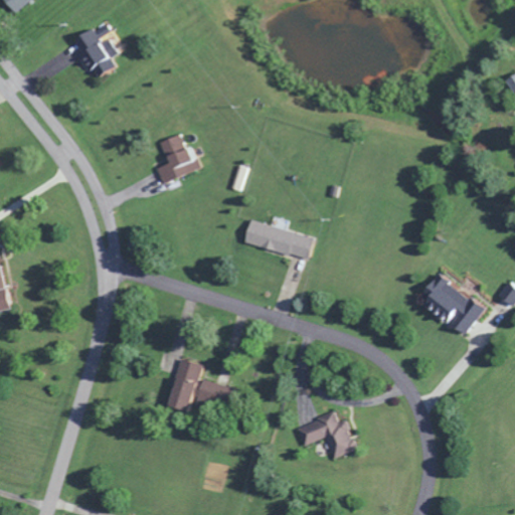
[(12,0),(19,11),(39,0),(12,0)]
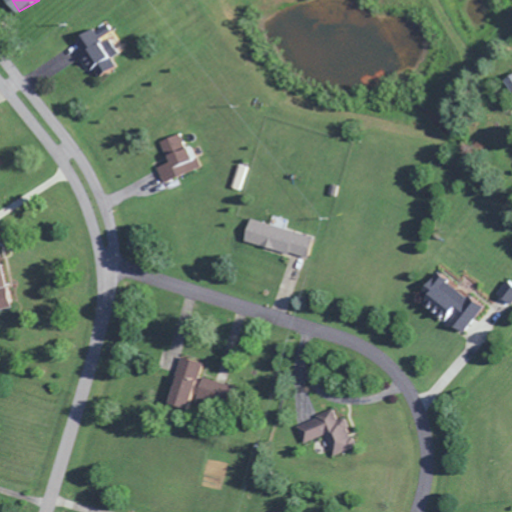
[(109,38),(101,43),(91,26),(73,37),(88,63),(90,62),(100,79),(118,68),(111,57),(118,52),(109,38)]
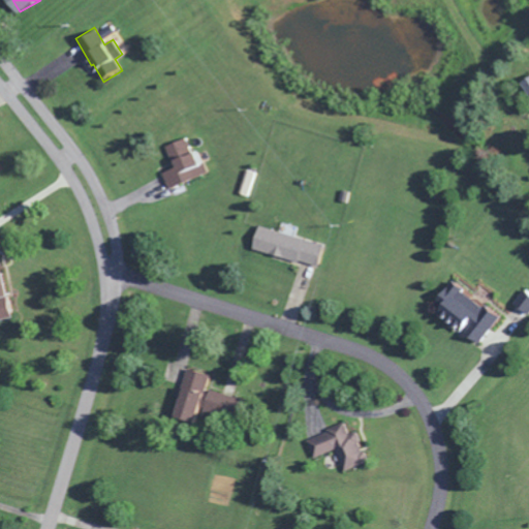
[(528,73),(520,79),(528,96),(528,73)]
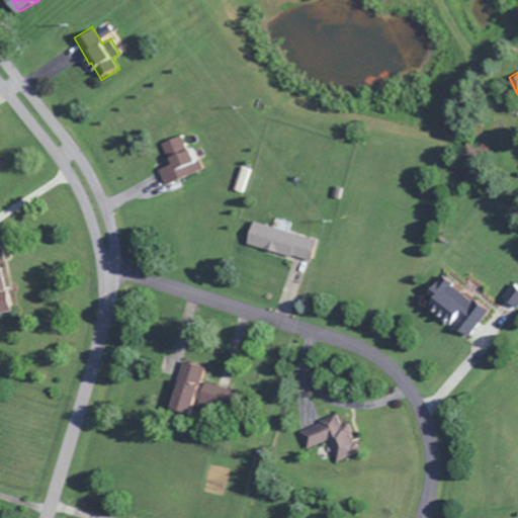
[(161,141),(168,164),(158,167),(163,182),(202,170),(194,145),(185,148),(181,135),(161,141)]
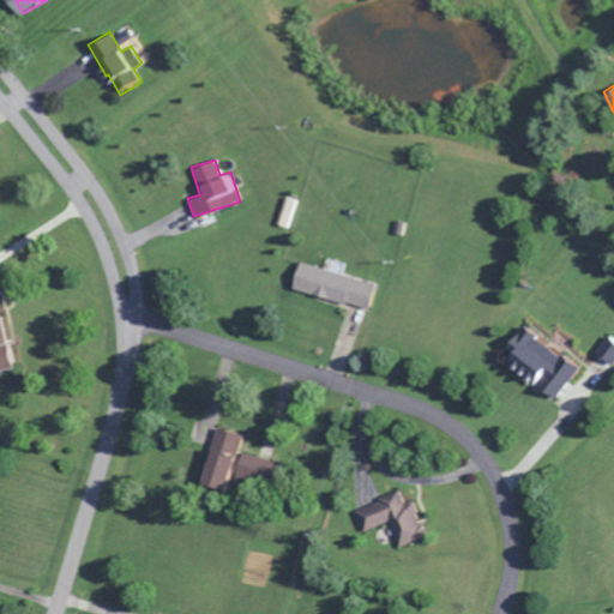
[(373,283),(299,260),(290,287),(365,309),(373,283)]
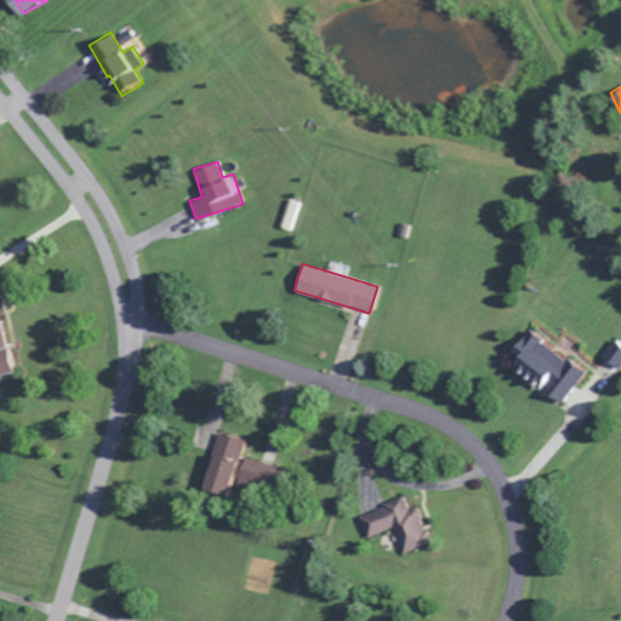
[(563,402),(584,368),(522,331),(513,347),(519,352),(510,370),(563,402)]
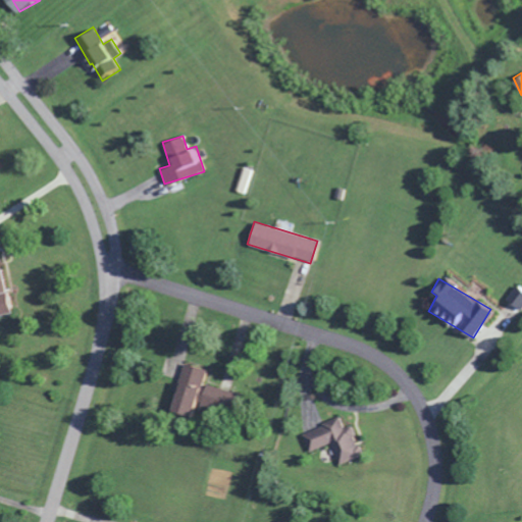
[(202,368),(181,363),(168,411),(190,416),(202,368)]
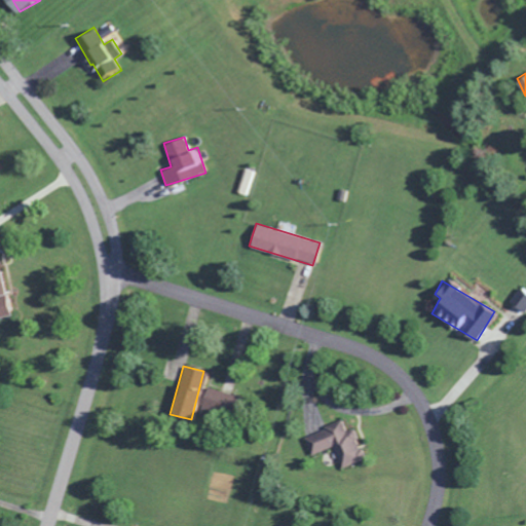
[(340,467),(366,458),(354,429),(347,431),(344,422),(303,437),(310,455),(333,447),(340,467)]
